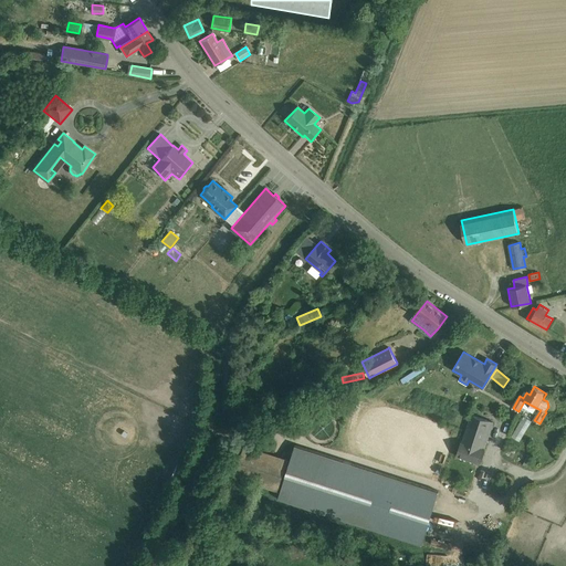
[(480,463),(494,422),(471,415),(458,456),(480,463)]
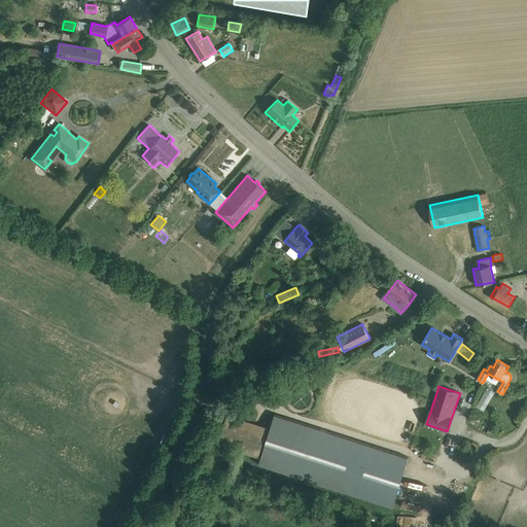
[(226,413),(217,443),(259,456),(269,426),(226,413)]
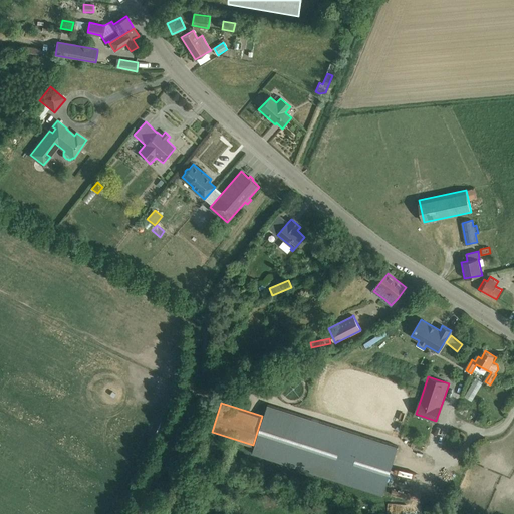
[(398,446),(268,405),(252,453),(381,494),(398,446)]
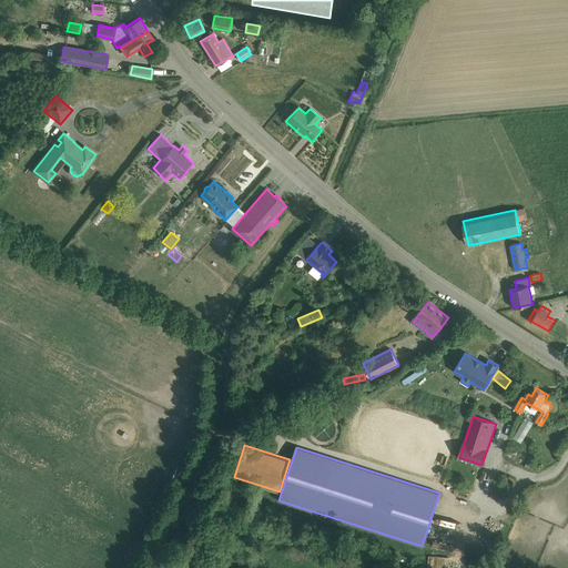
[(530,456),(525,466),(529,468),(534,457),(530,456)]
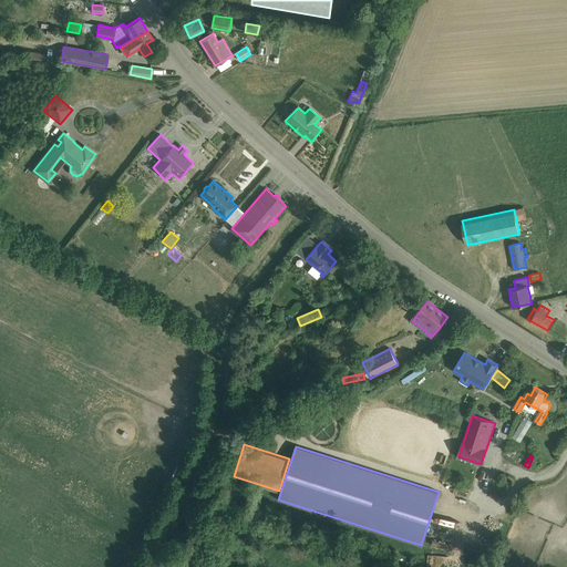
[(292,559),(311,552),(307,542),(288,549),(292,559)]
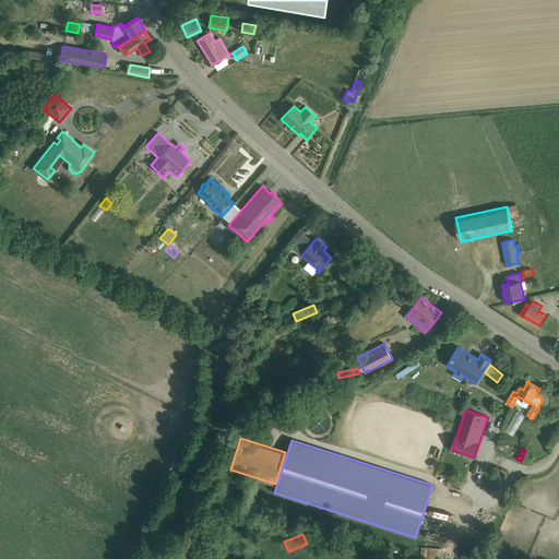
[(440,557),(441,547),(425,546),(424,557),(440,557)]
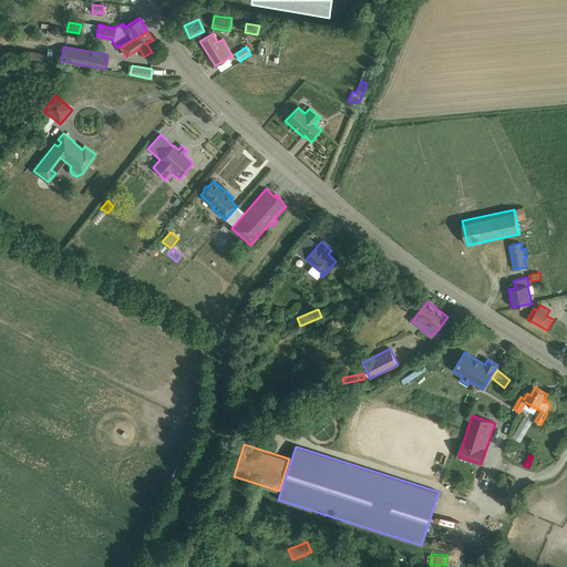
All buildings are outlined.
